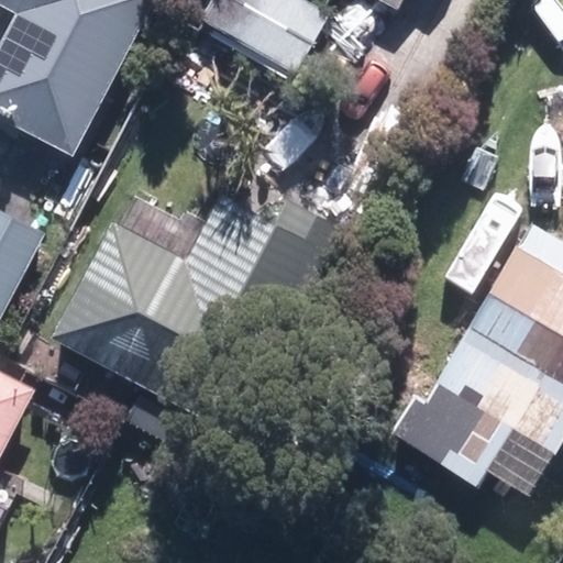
[(0,116),(74,153),(152,0),(0,0),(0,2),(15,11),(0,40),(0,116)]
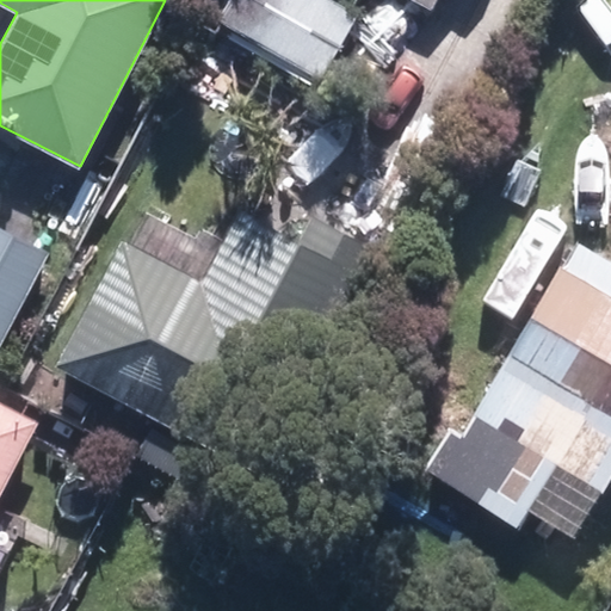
[(319,0),(228,0),(217,18),(322,80),(357,22),(319,0)]
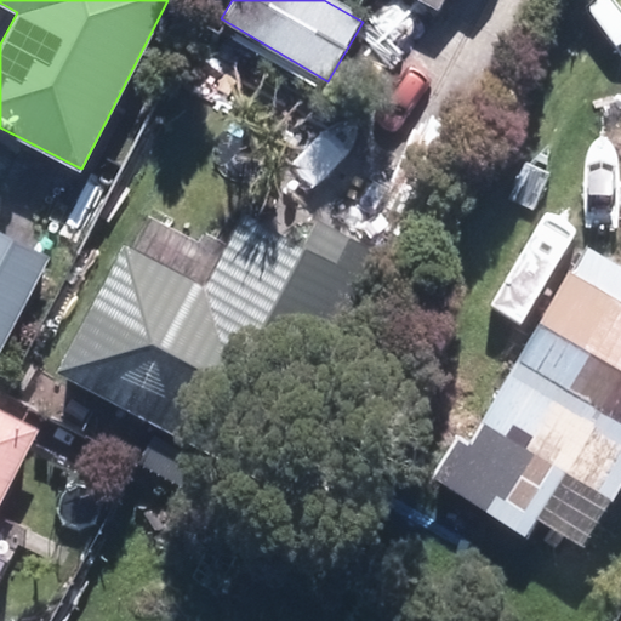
[(138,211),(53,372),(261,482),(380,257),(311,221),(298,244),(240,214),(220,254),(138,211)]
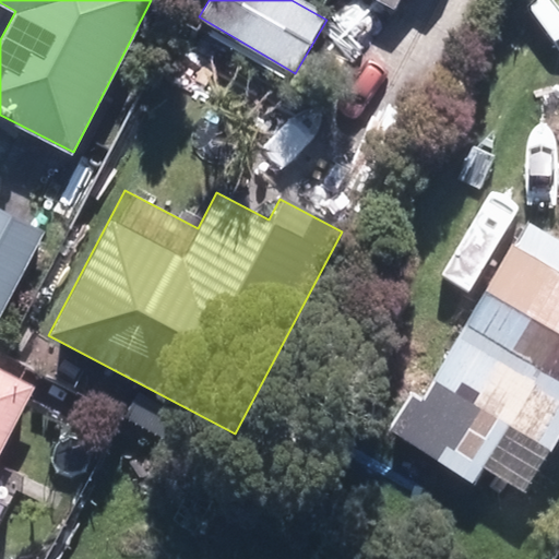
[(0,312),(43,233),(0,210),(0,312)]
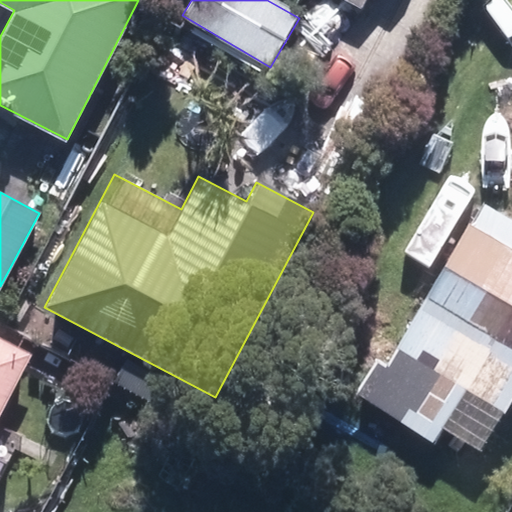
[(479,450),(511,392),(511,226),(481,209),(471,226),(468,224),(386,366),(376,360),(356,394),(432,438),(438,427),(479,450)]
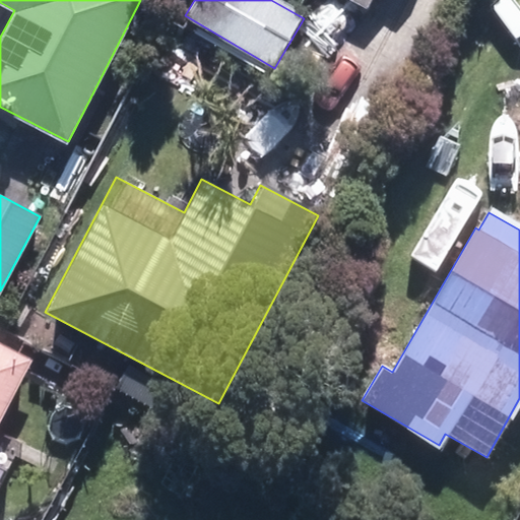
[(0,415),(30,363),(0,345),(0,415)]
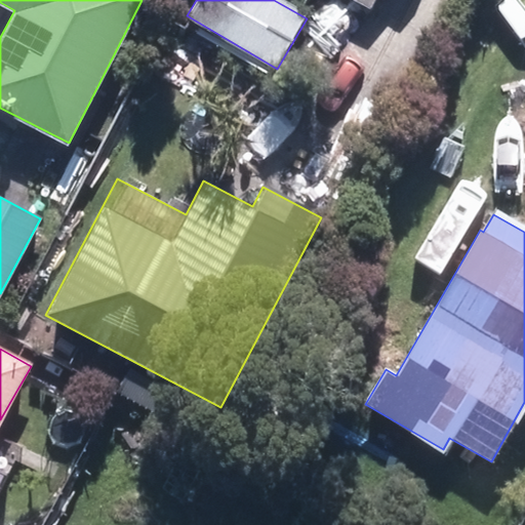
All buildings are outlined.
